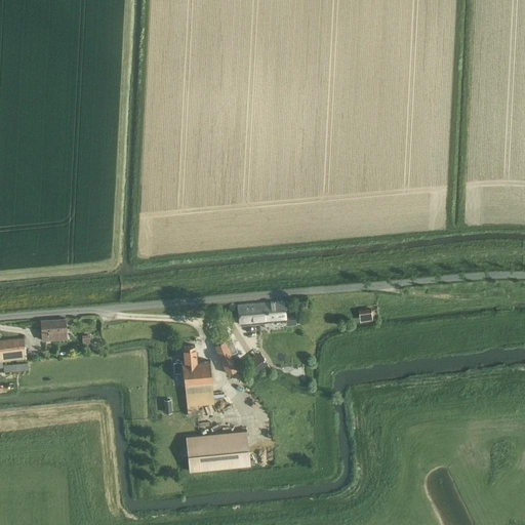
[(284,300),(237,306),(238,313),(238,317),(239,326),(245,326),(259,324),(259,323),(286,321),(286,325),(296,324),(295,317),(294,306),(284,307),(284,300)]
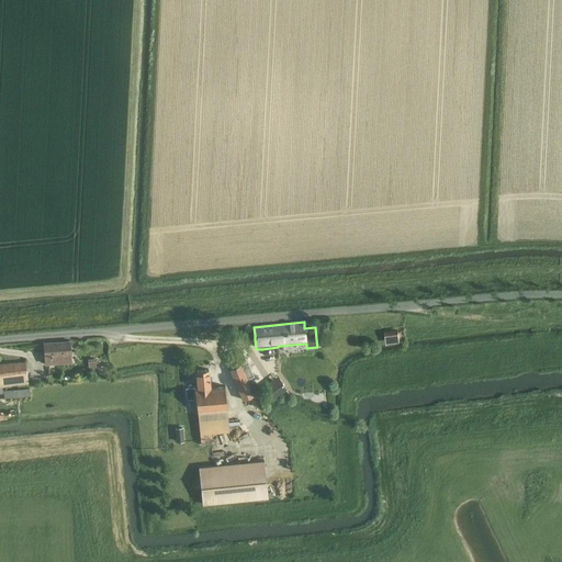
[(70,362),(69,340),(43,343),(45,364),(70,362)]
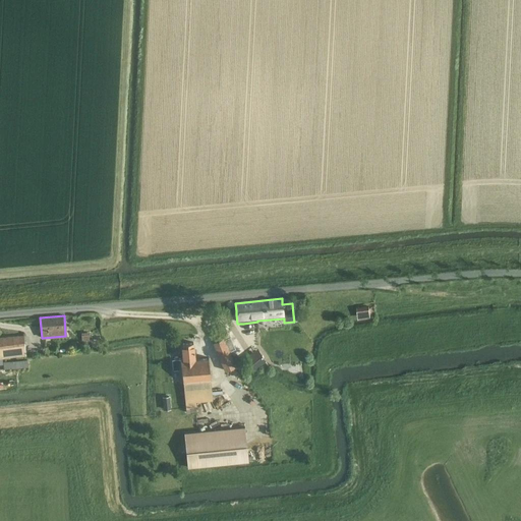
[(0,337),(0,364),(1,364),(0,358),(25,355),(23,335),(0,337)]
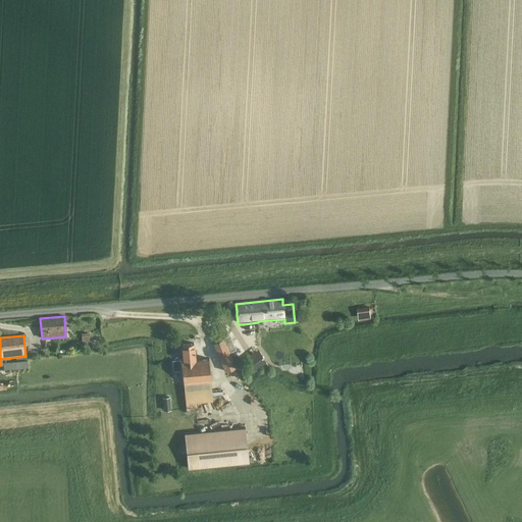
[(224,338),(213,344),(225,371),(237,367),(224,338)]
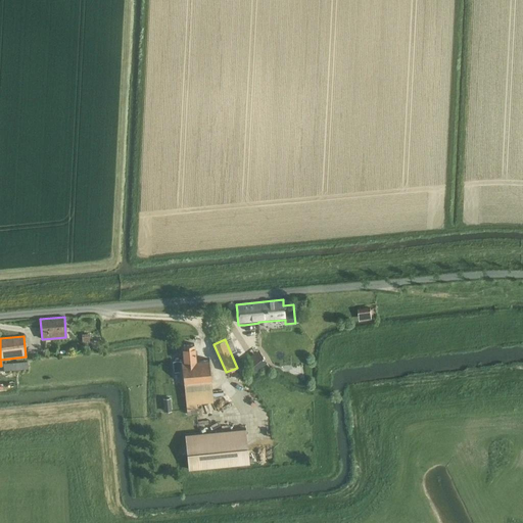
[(183,384),(185,403),(186,411),(199,410),(199,402),(212,401),(212,399),(222,394),(221,386),(212,391),(209,360),(195,361),(194,344),(182,345),(184,360),(173,361),(174,372),(179,371),(180,384),(183,384)]
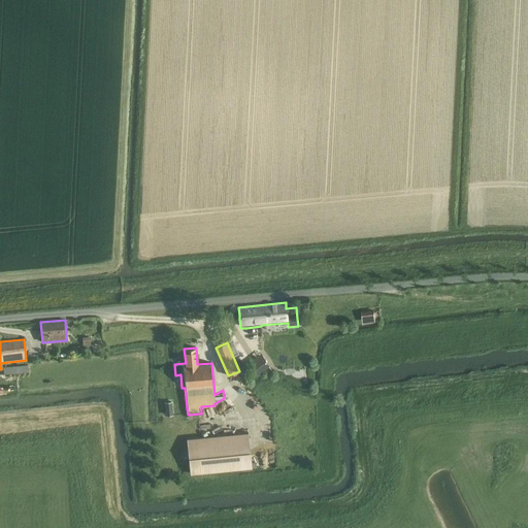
[(242,371),(248,380),(254,376),(248,368),(242,371)]
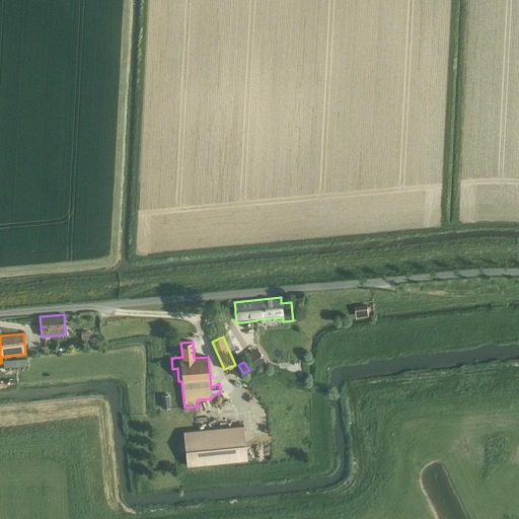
[(243,425),(183,431),(187,466),(247,460),(243,425)]
